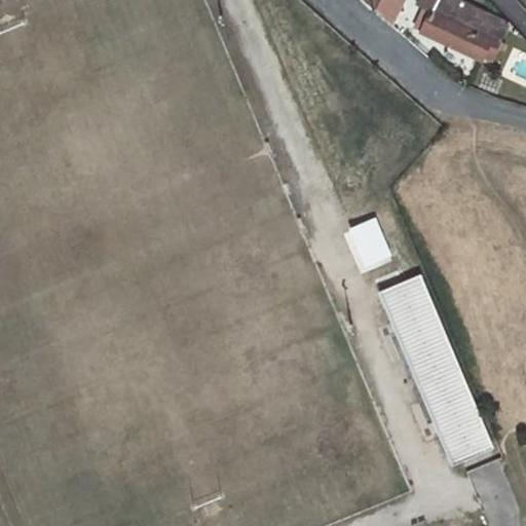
[(362,0),(362,2),(373,12),(380,0),(362,0)]
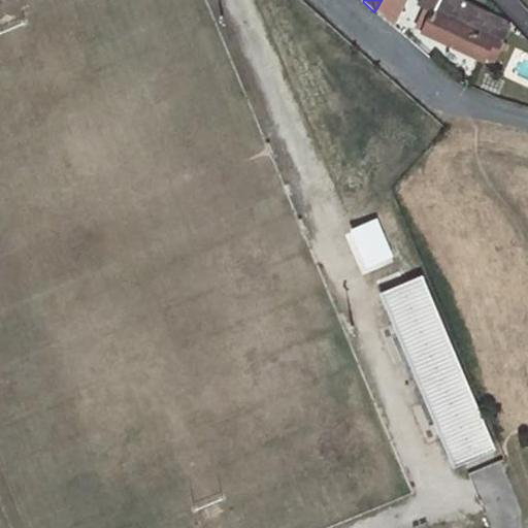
[(382,0),(374,12),(394,30),(410,0),(382,0)]
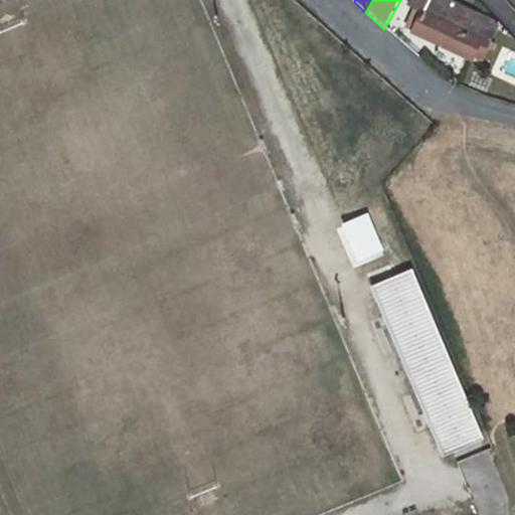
[(420,5),(409,29),(474,58),(476,54),(486,58),(491,47),(494,49),(496,42),(491,39),(497,25),(446,0),(414,0),(413,2),(420,5)]
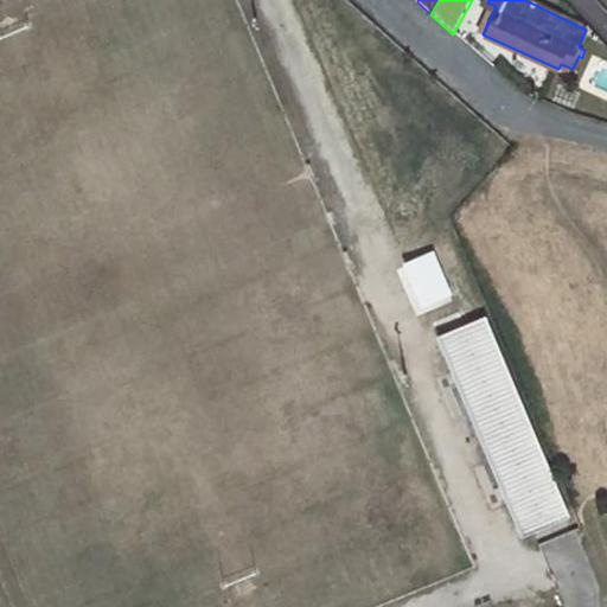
[(415,317),(453,301),(433,249),(394,266),(415,317)]
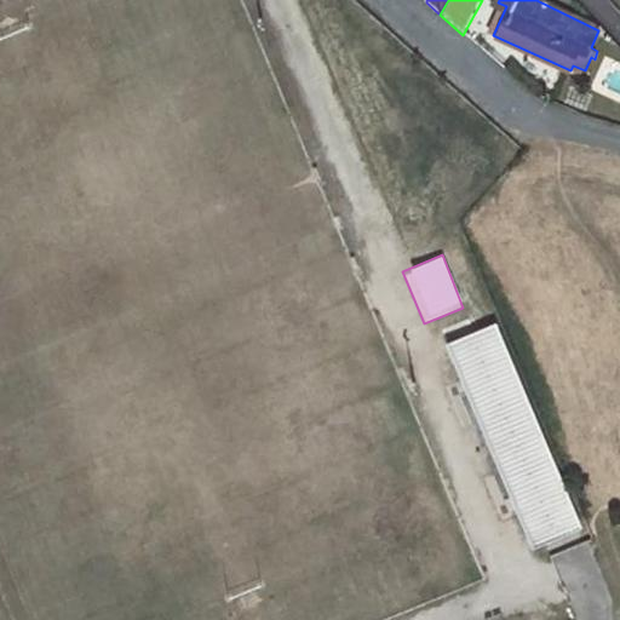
[(500,322),(447,342),(524,552),(577,533),(500,322)]
